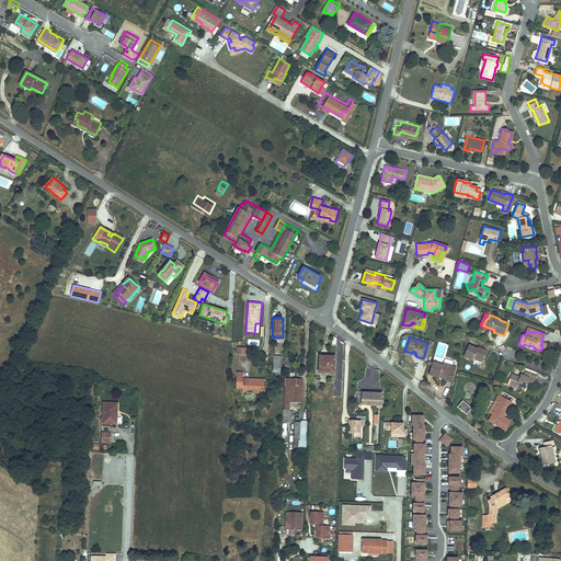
[(470,345),(466,356),(474,359),(474,358),(474,356),(484,361),(488,351),(479,347),(479,348),(470,345)]
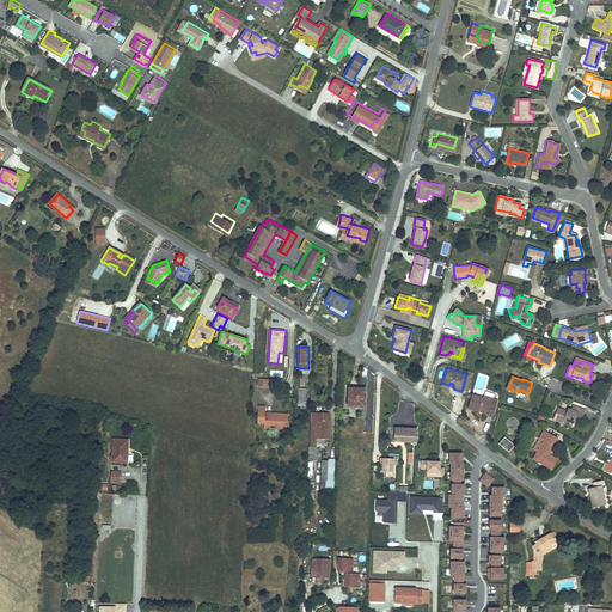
[(359,390),(348,390),(347,408),(365,409),(365,392),(359,392),(359,390)]
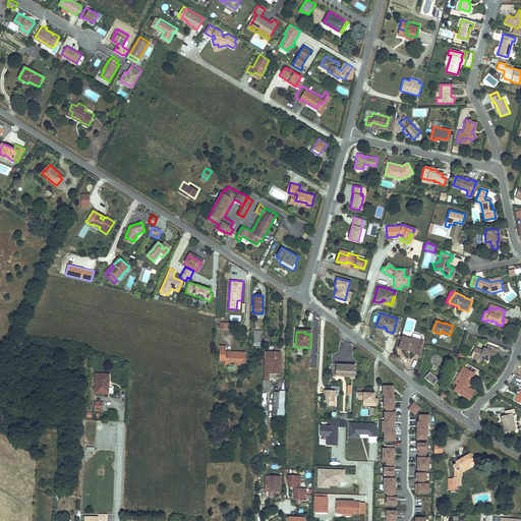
[(403,336),(400,347),(409,350),(409,349),(417,351),(418,345),(419,343),(423,345),(424,340),(420,339),(412,336),(412,339),(403,336)]
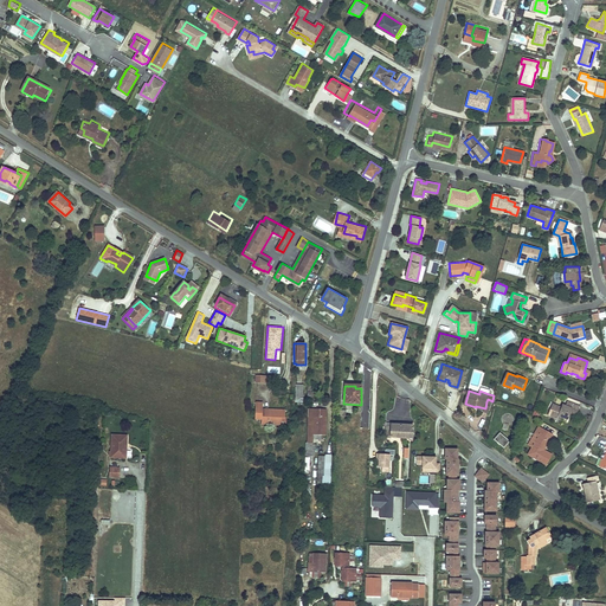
[(561,406),(553,404),(548,414),(558,418),(559,416),(568,419),(571,412),(572,408),(578,410),(579,406),(567,401),(566,405),(562,404),(561,406)]
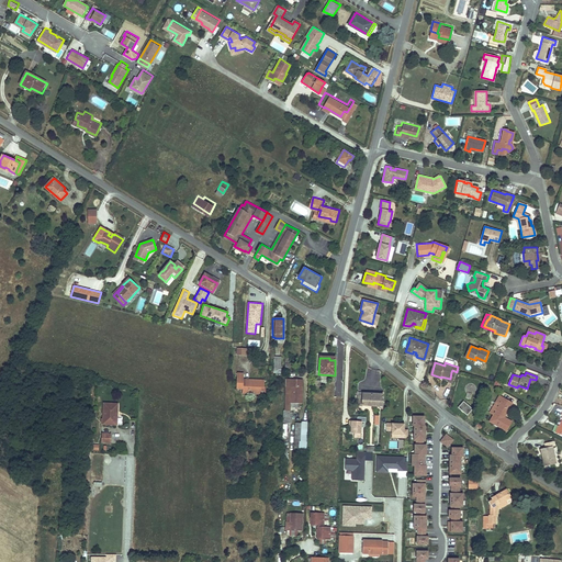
[(243,374),(236,374),(235,389),(243,389),(243,393),(255,393),(256,391),(263,391),(263,380),(253,380),(253,381),(243,381),(243,380),(243,374)]
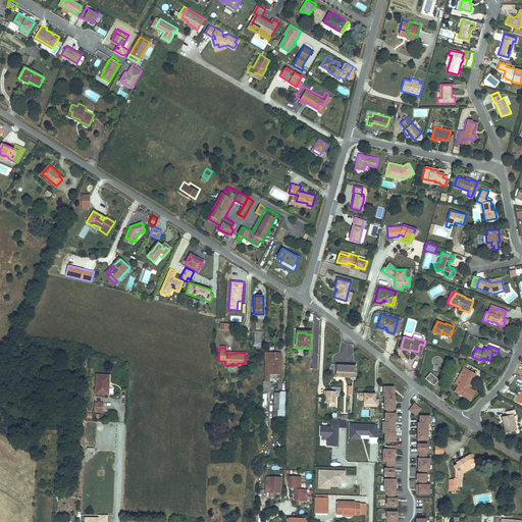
[(263,385),(269,385),(269,379),(276,379),(276,375),(280,375),(281,354),(266,353),(265,380),(263,380),(263,385)]
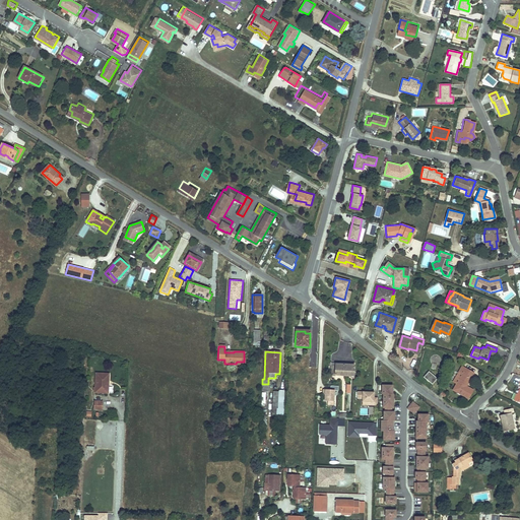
[(432,365),(431,369),(435,370),(436,366),(438,365),(439,364),(440,364),(441,363),(441,362),(442,360),(442,359),(441,356),(440,354),(438,353),(437,352),(435,352),(434,352),(433,353),(432,354),(431,355),(430,356),(429,359),(430,360),(430,362),(431,364),(432,365)]
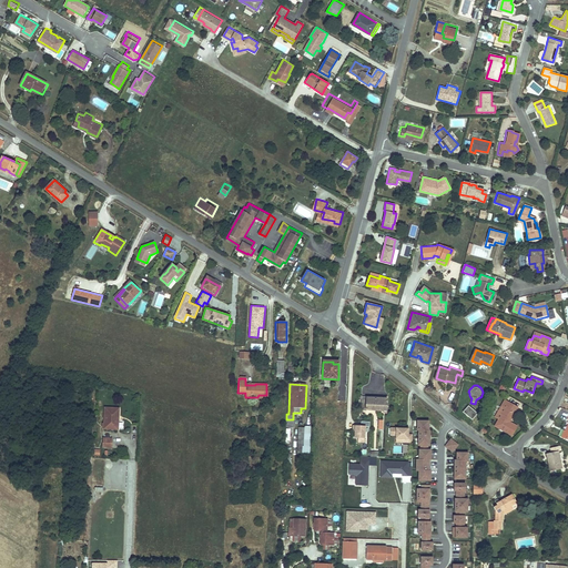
[(503,404),(493,421),(510,430),(515,422),(507,417),(506,416),(507,414),(509,414),(515,404),(503,397),(500,403),(503,404)]
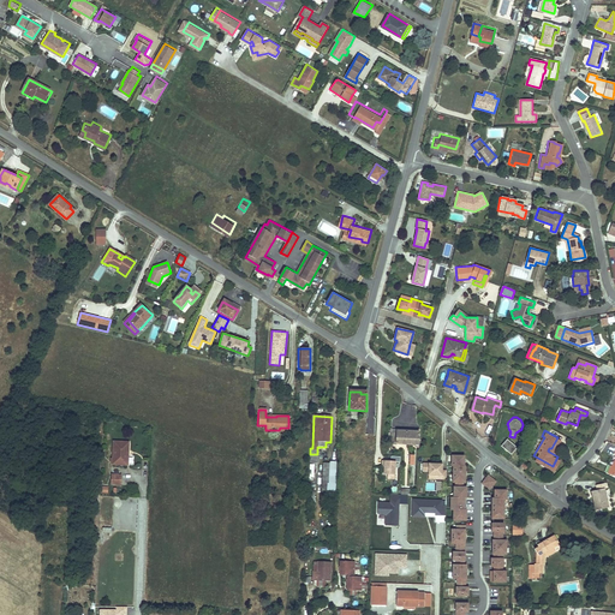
[(398,446),(419,446),(419,435),(412,435),(411,433),(398,433),(398,431),(392,431),(392,447),(398,447),(398,446)]
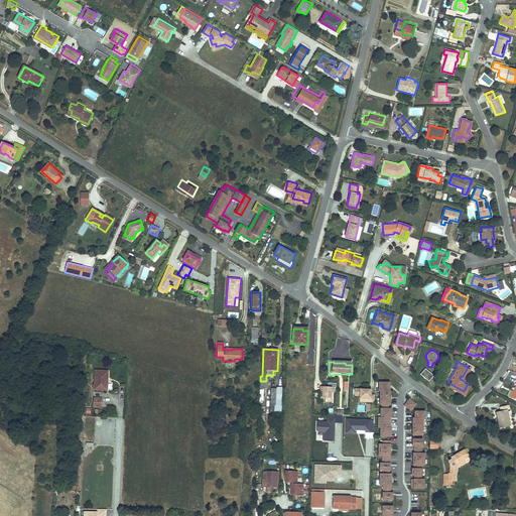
[(434,376),(425,369),(420,375),(429,382),(434,376)]
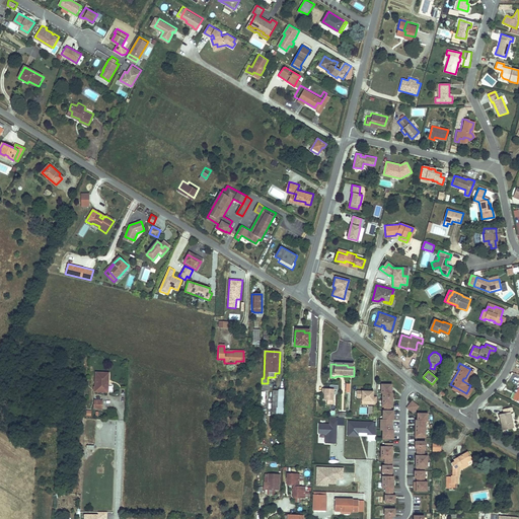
[(108,392),(109,374),(97,374),(96,393),(108,392)]
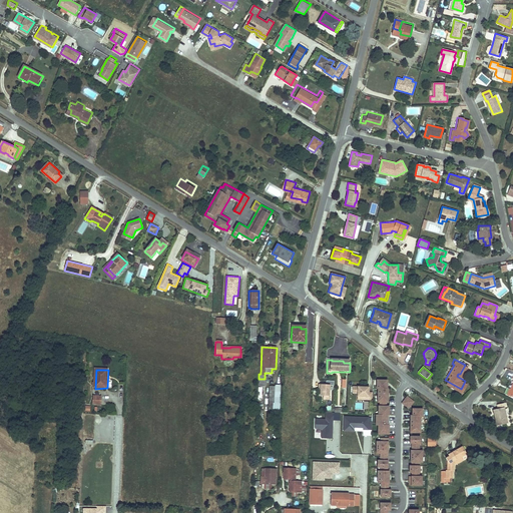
[(267,388),(267,379),(265,379),(259,379),(259,388),(260,388),(266,388),(267,388)]
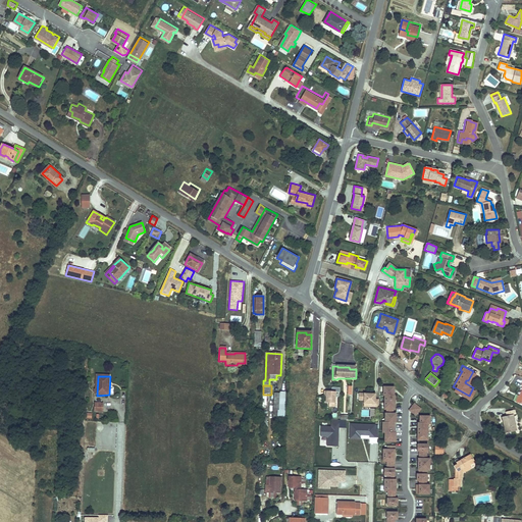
[(336,397),(336,393),(340,393),(340,387),(331,387),(331,392),(326,392),(324,392),(324,397),(326,397),(326,402),(329,403),(329,407),(335,407),(335,403),(336,403),(336,397)]
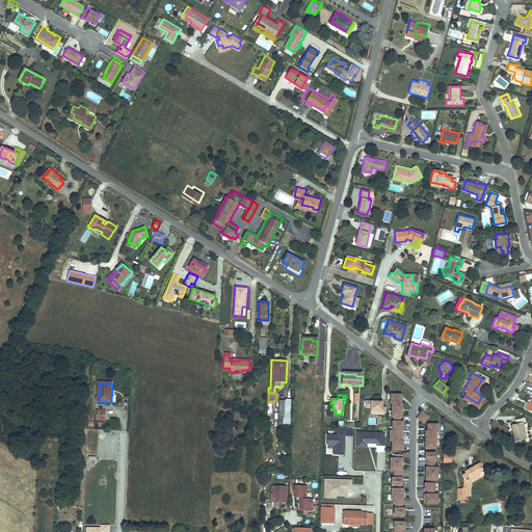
[(403,419),(404,404),(402,404),(402,395),(392,395),(392,404),(393,404),(393,418),(395,418),(395,422),(394,422),(394,427),(396,427),(396,431),(394,431),(394,436),(391,436),(391,443),(394,443),(396,443),(396,447),(393,447),(393,451),(404,451),(404,442),(401,442),(401,432),(404,432),(405,422),(402,422),(402,418),(403,419)]
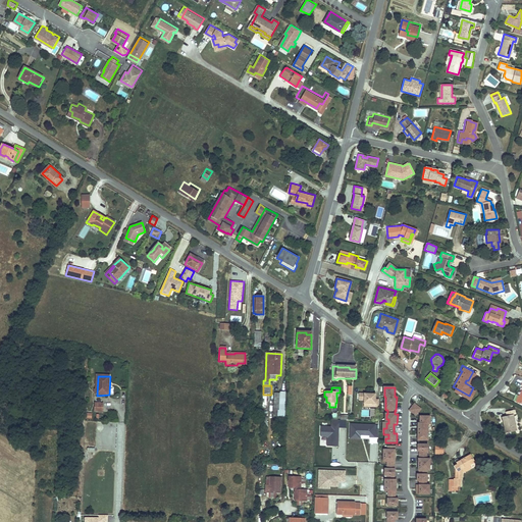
[(284,417),(285,392),(279,392),(279,394),(275,393),(273,416),(284,417)]
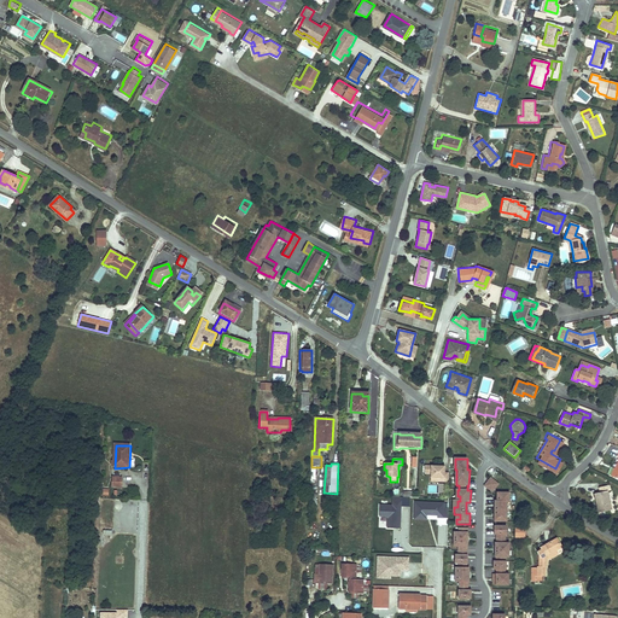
[(425,474),(431,474),(431,482),(448,482),(449,472),(445,472),(445,466),(425,465),(425,474)]
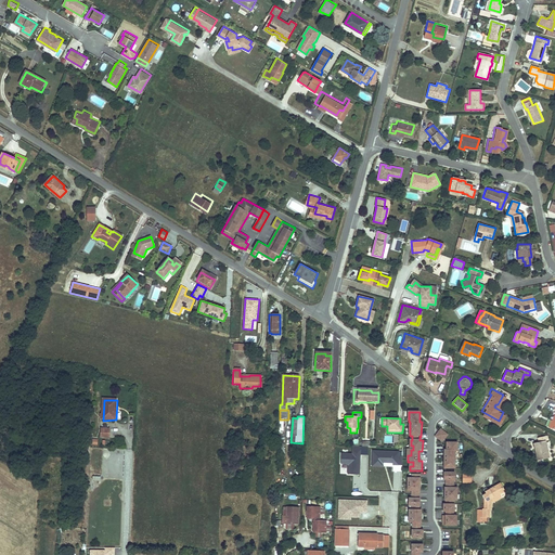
[(103,427),(101,427),(101,438),(110,438),(111,427),(107,427),(107,424),(103,424),(103,427)]
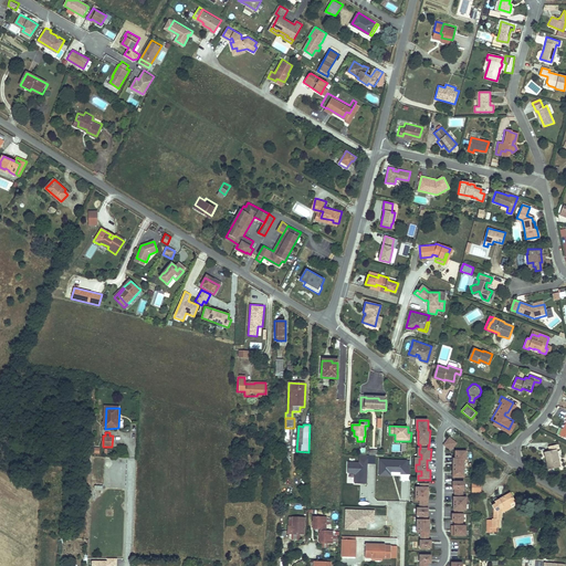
[(458,443),(449,437),(442,446),(451,452),(458,443)]
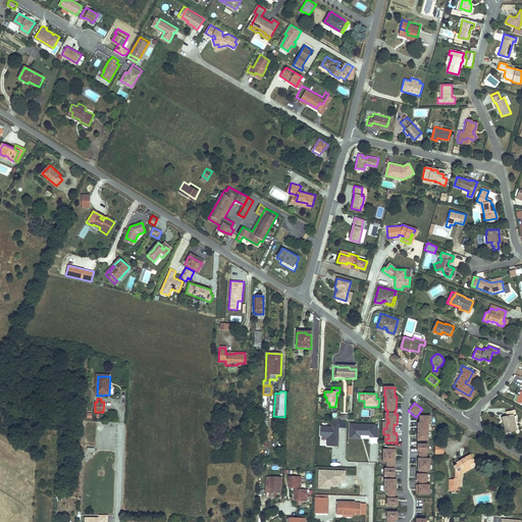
[(504,422),(507,433),(517,431),(513,415),(515,415),(514,410),(506,412),(507,416),(503,418),(504,420),(505,420),(505,422),(504,422)]
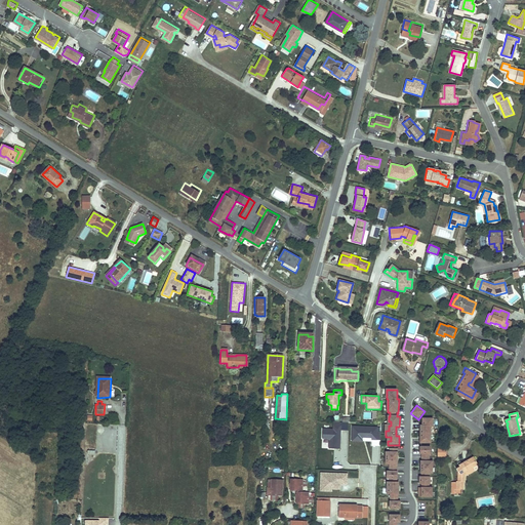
[(323,438),(329,439),(329,448),(339,449),(340,422),(333,421),(333,429),(323,429),(323,438)]
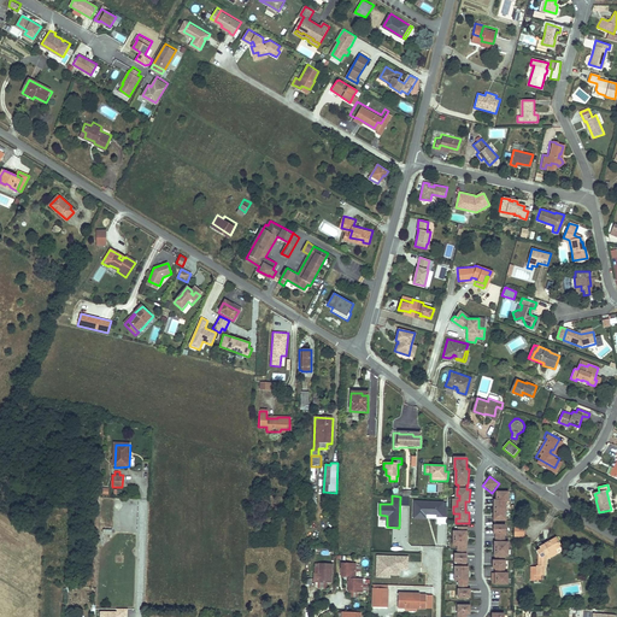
[(495,500),(492,499),(492,521),(506,521),(506,500),(495,500)]
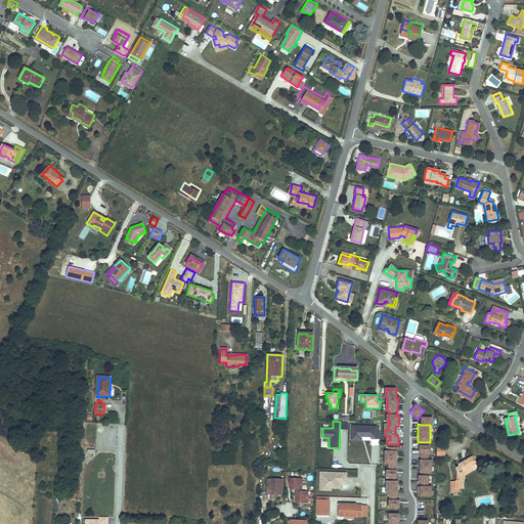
[(380,440),(380,431),(377,431),(377,426),(352,425),(351,429),(351,436),(351,440),(362,440),(362,437),(372,437),(372,440),(380,440)]
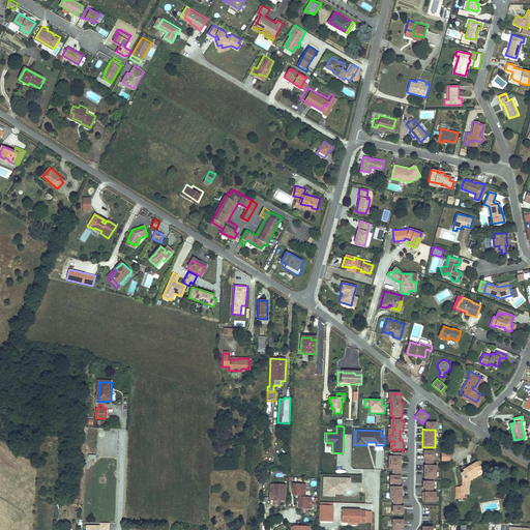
[(471,477),(484,469),(478,461),(464,470),(465,472),(462,474),(464,476),(464,489),(458,490),(458,495),(461,495),(461,496),(466,496),(469,496),(469,489),(471,489),(471,477)]
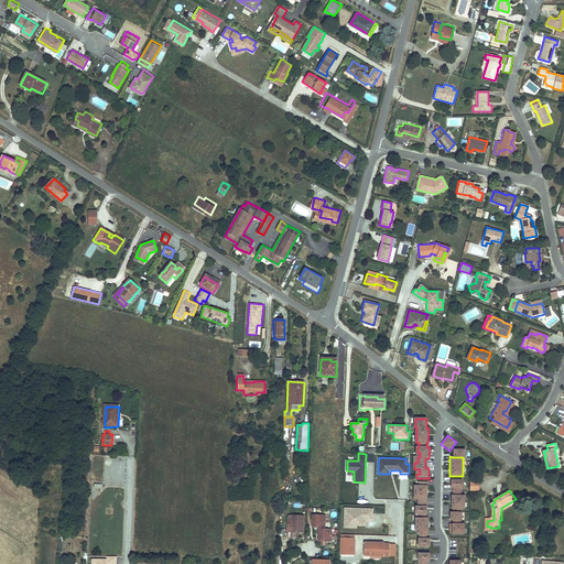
[(451,495),(451,508),(452,508),(462,508),(464,508),(464,495),(462,495),(452,495),(451,495)]
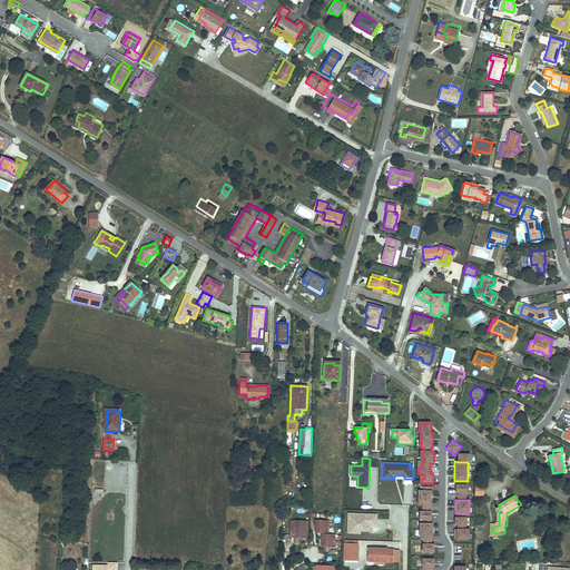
[(360,531),(370,531),(371,527),(377,527),(377,514),(347,513),(347,533),(360,533),(360,531)]
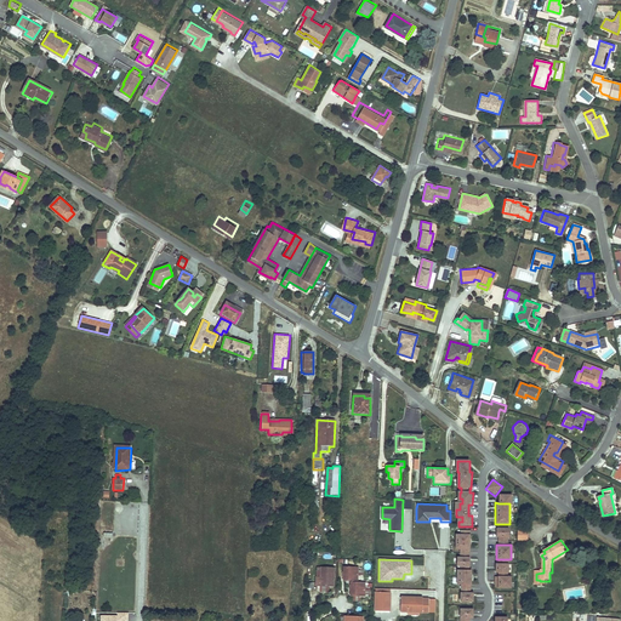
[(358,582),(358,569),(345,569),(345,575),(345,579),(343,582),(352,582),(358,582)]
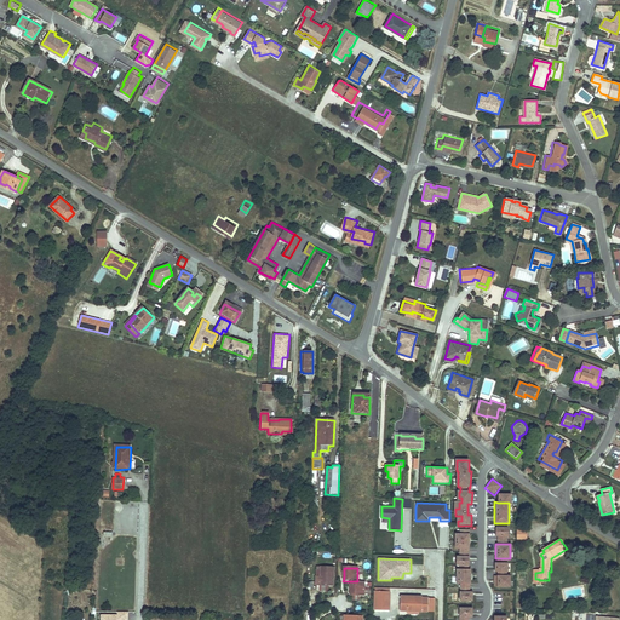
[(334,587),(334,569),(322,569),(322,579),(317,579),(317,587),(334,587)]
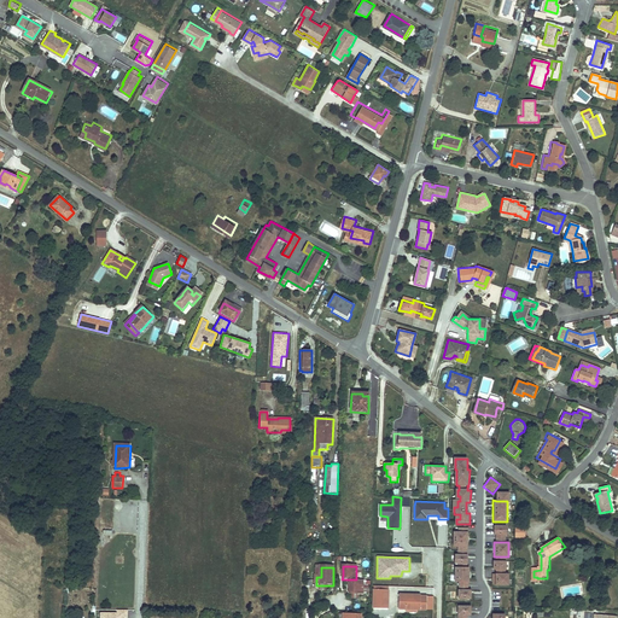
[(495,573),(495,575),(493,575),(493,584),(495,584),(508,584),(508,573),(505,573),(495,573)]
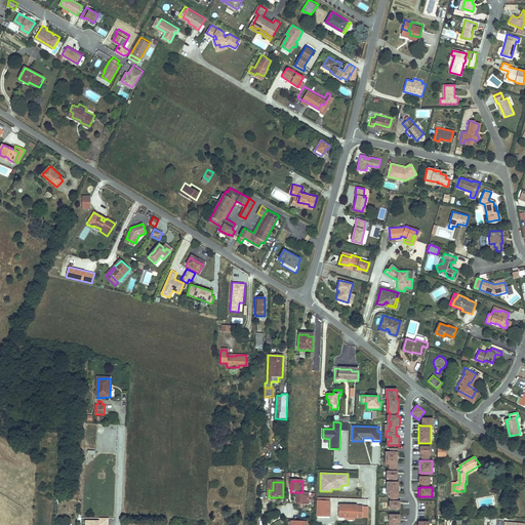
[(309,506),(309,494),(303,494),(297,494),(296,505),(309,506)]
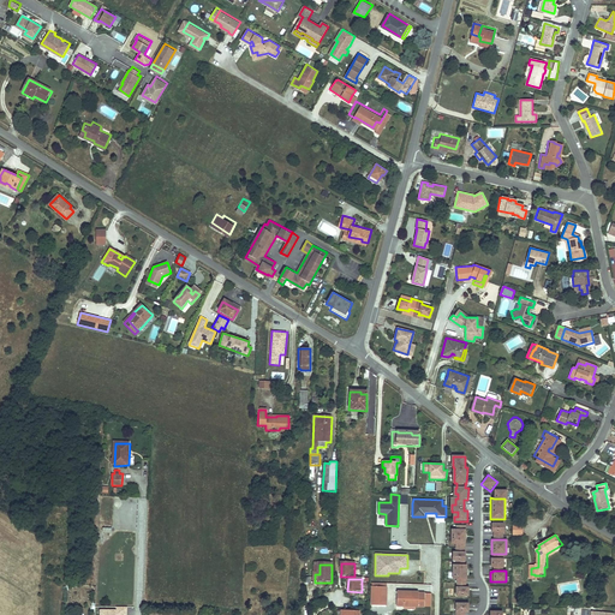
[(371,586),(370,605),(387,605),(387,587),(371,586)]
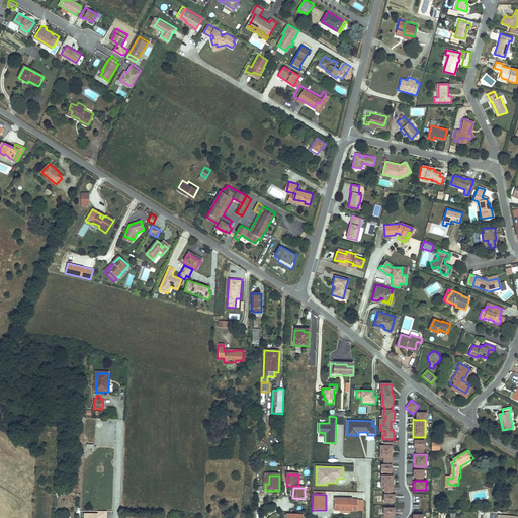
[(353,498),(335,497),(334,511),(340,511),(351,511),(352,511),(353,499),(353,498)]
